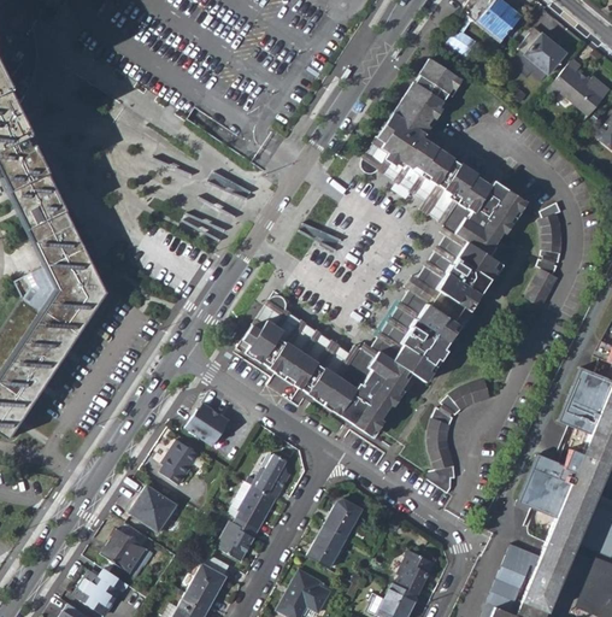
[(0,0),(0,119),(0,121),(19,112),(27,100),(33,88),(36,78),(39,68),(40,62),(40,51),(40,45),(39,40),(36,30),(35,27),(40,19),(49,5),(62,12),(69,0),(0,0)]
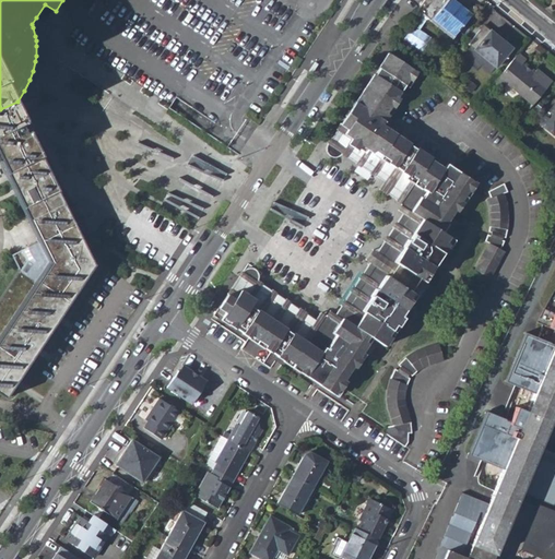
[(422,13),(423,15),(430,21),(455,40),(473,18),(452,0),(436,0),(433,2),(428,6),(422,13)]
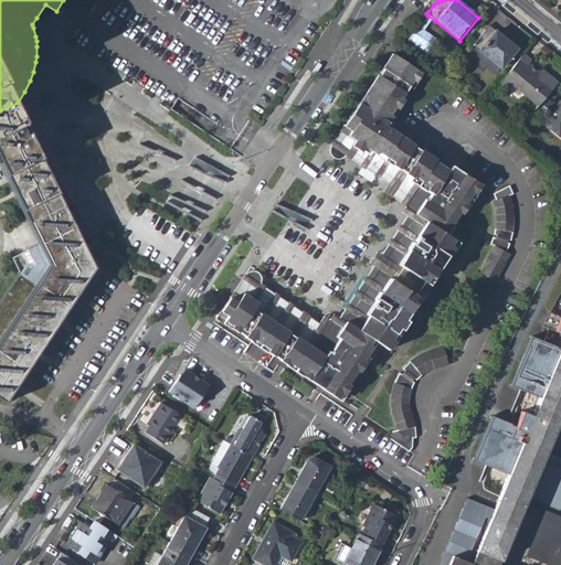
[(36,18),(46,24),(51,18),(56,11),(45,4),(36,18)]
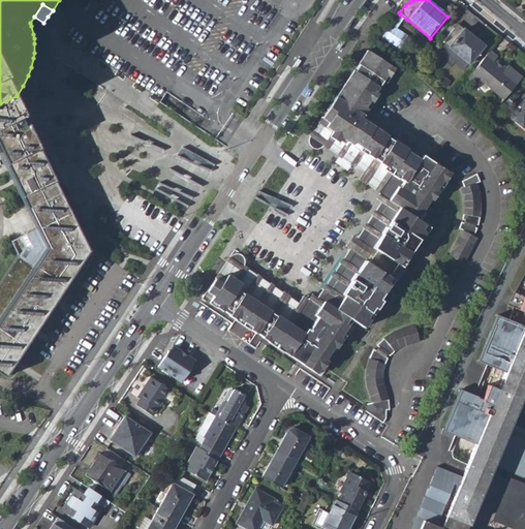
[(398,17),(405,23),(407,20),(400,14),(398,17)]
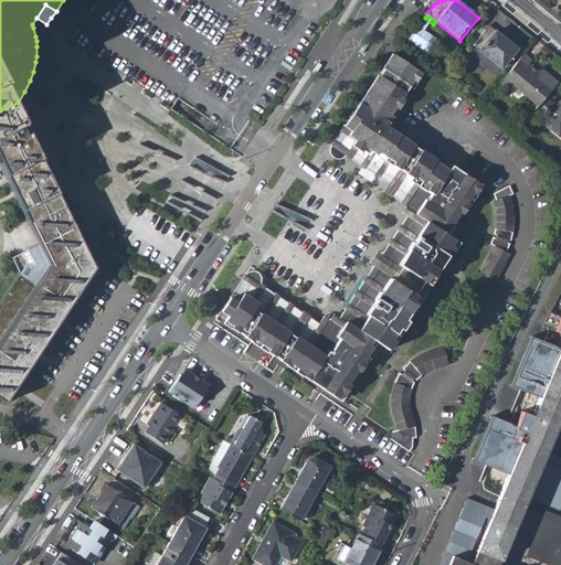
[(491,29),(476,46),(505,70),(519,52),(491,29)]
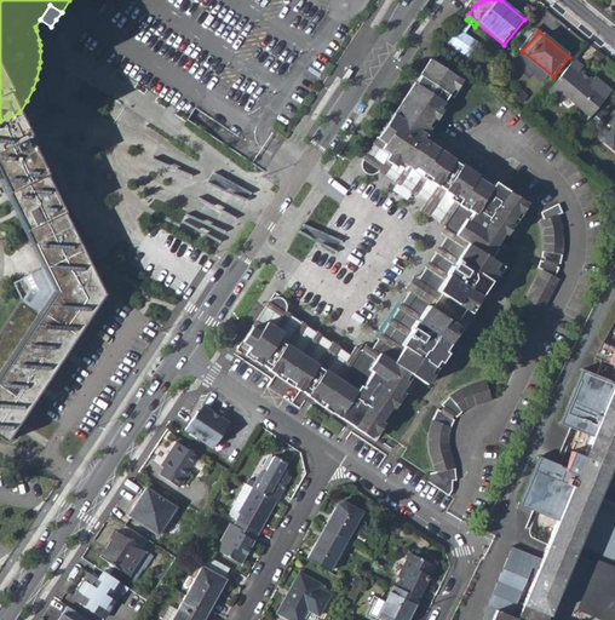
[(423,78),(426,78),(427,75),(432,75),(431,70),(436,62),(434,61),(423,76),(423,78)]
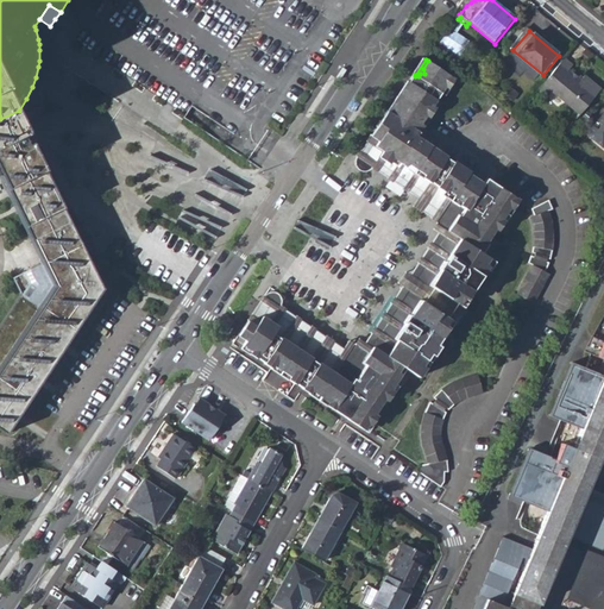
[(557,90),(585,115),(603,93),(603,87),(589,75),(585,81),(573,71),(578,67),(568,60),(542,92),(551,99),(557,90)]
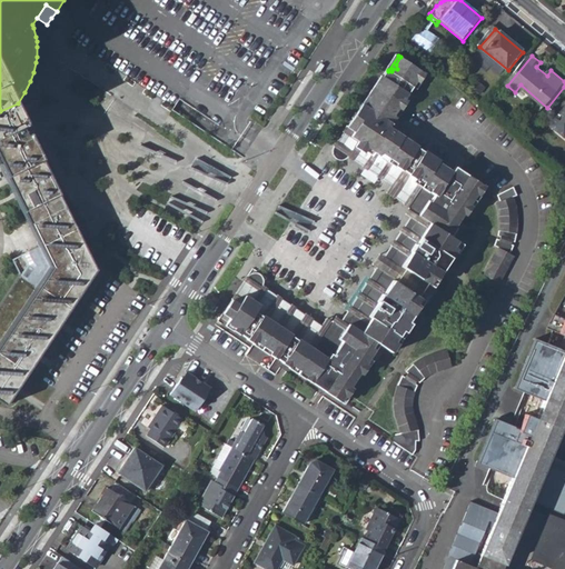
[(245,330),(243,333),(257,343),(259,339),(275,350),(271,353),(278,358),(279,357),(287,361),(291,353),(297,358),(294,363),(310,373),(308,377),(315,382),(318,379),(330,387),(328,391),(340,399),(344,393),(350,397),(356,388),(354,387),(363,372),(365,375),(372,365),(369,363),(373,358),(369,356),(374,348),(378,342),(382,345),(394,352),(399,343),(397,341),(404,331),(407,332),(413,323),(410,321),(407,320),(417,305),(420,299),(415,295),(416,293),(422,282),(424,280),(430,285),(434,279),(440,270),(449,257),(452,259),(459,249),(456,247),(459,241),(455,237),(452,236),(462,220),(466,213),(469,216),(476,207),(473,205),(479,193),(482,196),(488,187),(464,170),(458,179),(439,166),(440,165),(426,155),(426,152),(419,148),(418,149),(389,130),(390,128),(393,125),(395,126),(398,119),(395,117),(400,109),(404,111),(409,102),(406,100),(418,82),(422,83),(428,76),(400,57),(396,65),(397,69),(393,69),(392,71),(388,71),(378,87),(384,90),(382,93),(378,93),(344,147),(390,178),(396,169),(402,173),(396,182),(404,187),(400,192),(420,207),(418,210),(424,215),(420,219),(433,227),(429,231),(424,228),(422,231),(417,229),(416,231),(413,230),(397,253),(400,257),(399,259),(402,261),(400,265),(404,267),(395,281),(390,279),(388,281),(385,279),(383,282),(379,281),(342,338),(333,332),(329,338),(321,332),(317,338),(314,337),(308,343),(303,340),(311,326),(254,287),(233,317),(230,320),(238,327),(245,330)]
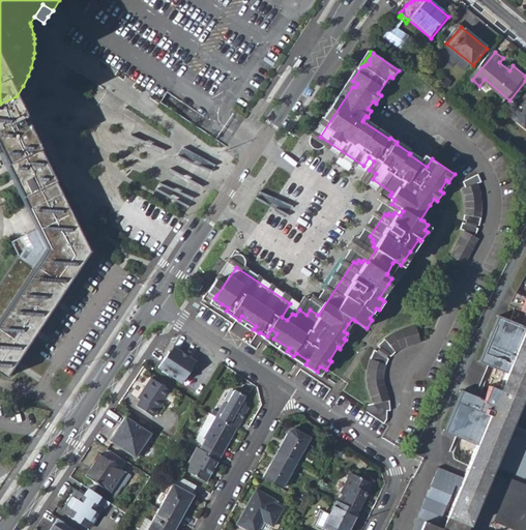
[(308,61),(303,58),(297,67),(299,68),(301,69),(308,61)]
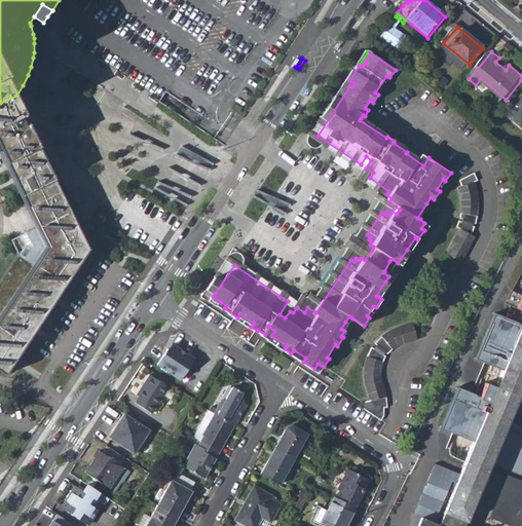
[(90,249),(16,96),(0,63),(0,141),(51,246),(38,265),(23,254),(0,287),(0,368),(6,373),(90,249)]
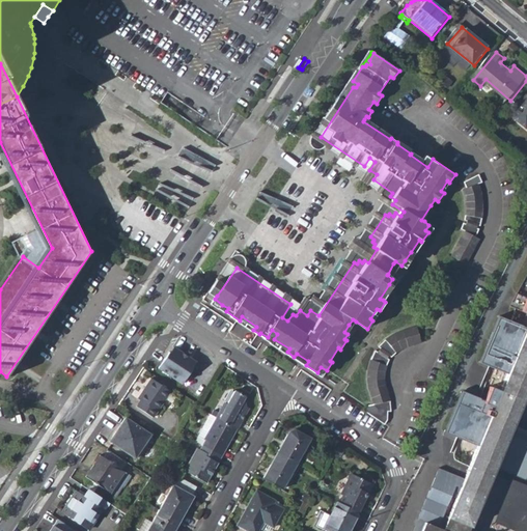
[(282,317),(287,320),(293,314),(296,315),(300,310),(307,315),(310,310),(319,315),(354,262),(357,263),(359,260),(362,262),(364,260),(368,262),(377,249),(373,247),(375,244),(372,242),(373,240),(370,236),(385,215),(388,216),(389,214),(393,216),(395,213),(400,216),(404,212),(392,204),(395,200),(390,196),(392,193),(373,179),(377,174),(369,170),(375,162),(369,158),(364,166),(321,137),(353,87),(356,87),(358,84),(353,81),(362,66),(362,65),(312,140),(311,142),(311,144),(312,146),(312,148),(313,150),(315,150),(317,151),(321,151),(323,150),(325,148),(365,175),(361,183),(383,196),(380,201),(384,204),(359,241),(355,239),(349,248),(353,251),(321,299),(316,296),(311,303),(306,299),(302,305),(246,268),(251,258),(239,250),(210,291),(217,296),(237,268),(290,304),(282,317)]
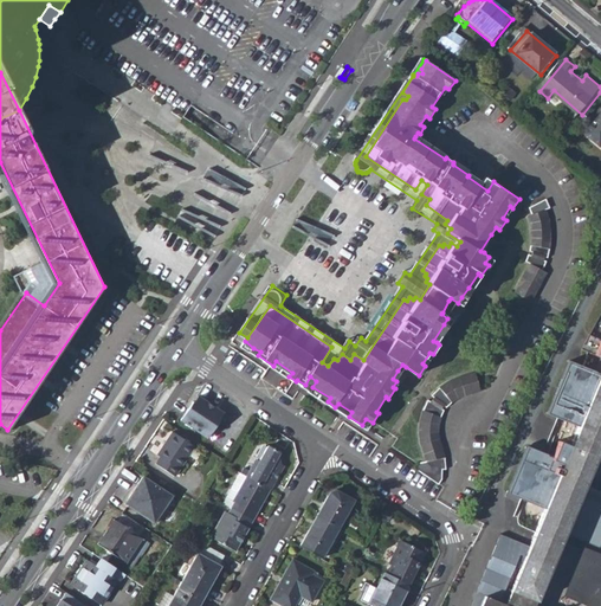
[(600,122),(589,136),(600,146),(600,122)]
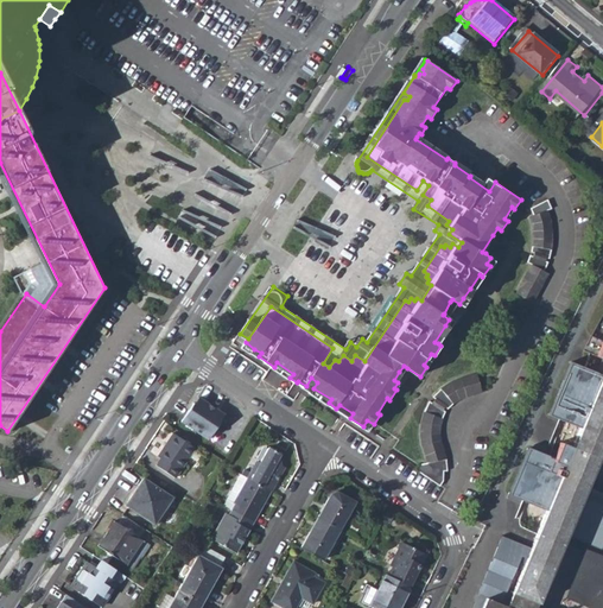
[(416,139),(446,159),(448,158),(448,156),(417,137),(416,139)]
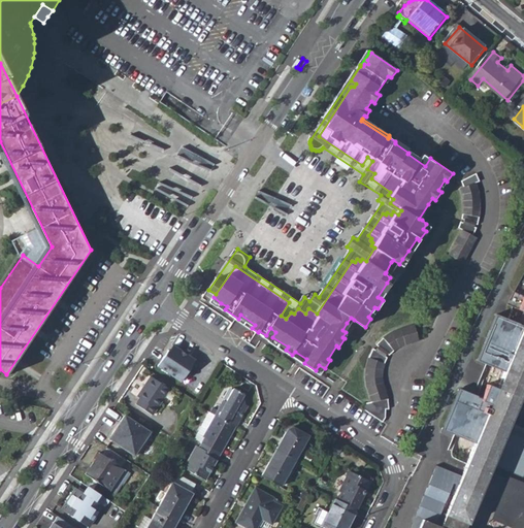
[(395,143),(408,153),(408,151),(410,150),(396,140),(395,141),(395,143)]
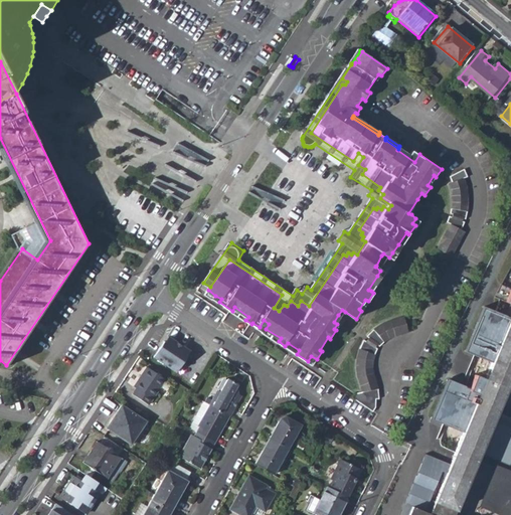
[(397,150),(414,162),(419,154),(414,151),(411,156),(398,147),(398,149),(397,150)]
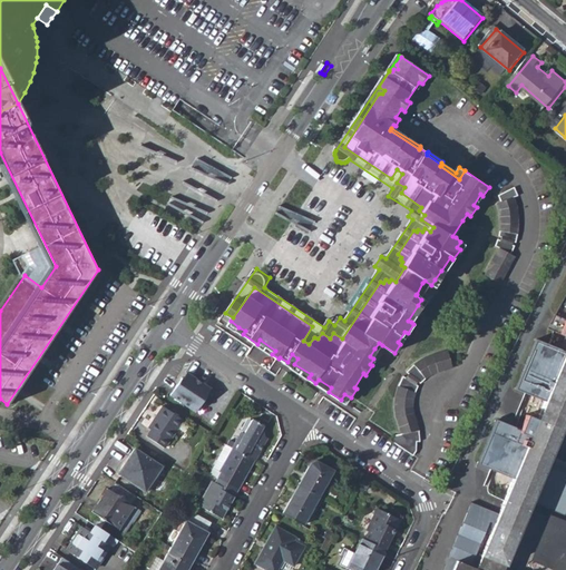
[(504,231),(503,236),(518,243),(520,237),(521,232),(523,225),(523,218),(523,212),(521,204),(519,198),(523,196),(518,188),(501,195),(505,203),(501,205),(504,209),(504,215),(505,220),(505,225),(504,231)]
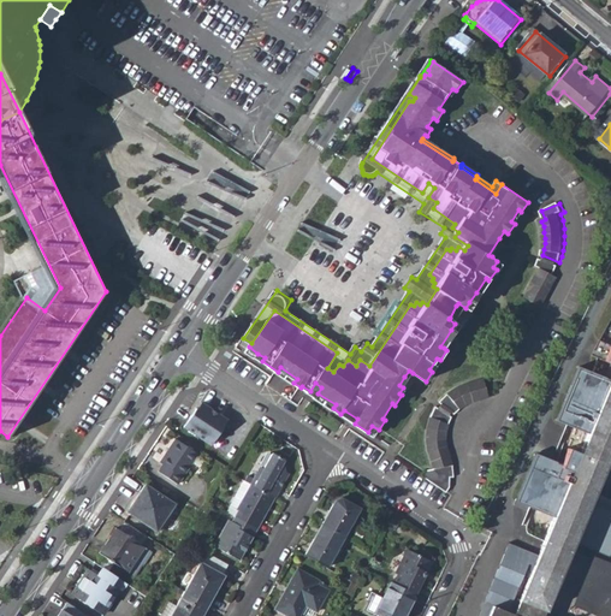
[(511,221),(515,224),(521,212),(518,209),(511,221)]
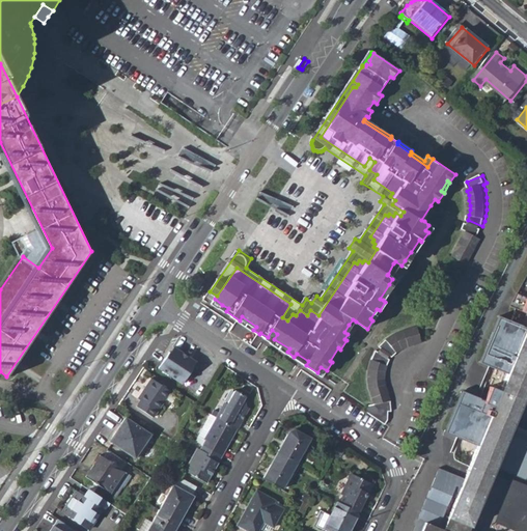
[(421,220),(424,221),(434,207),(431,205),(421,220)]
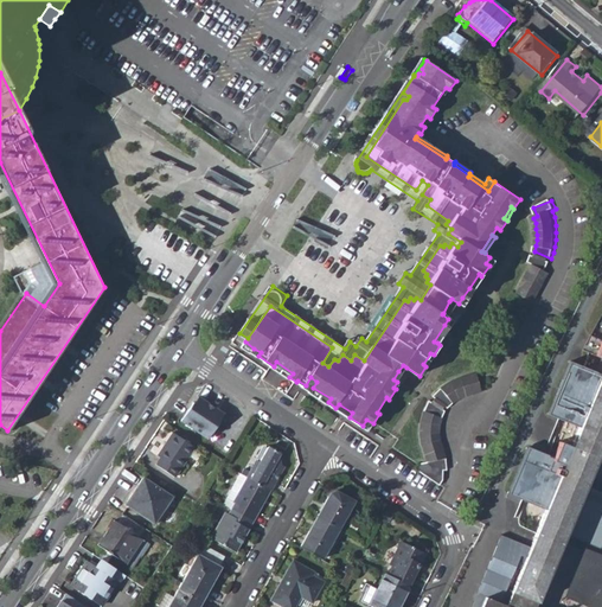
[(533,264),(518,293),(535,301),(549,274),(545,272),(550,262),(533,255),(529,263),(533,264)]
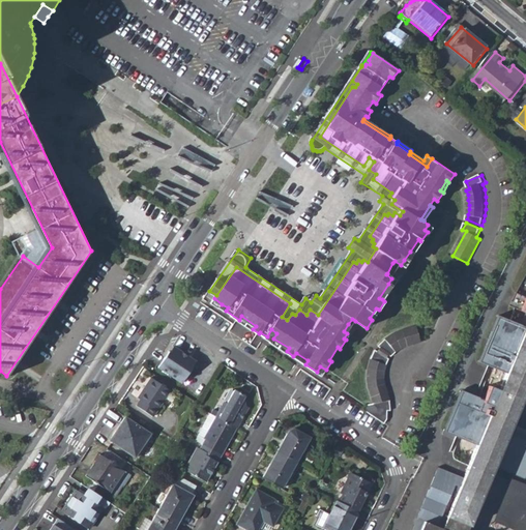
[(404,260),(407,262),(412,254),(410,252),(404,260)]
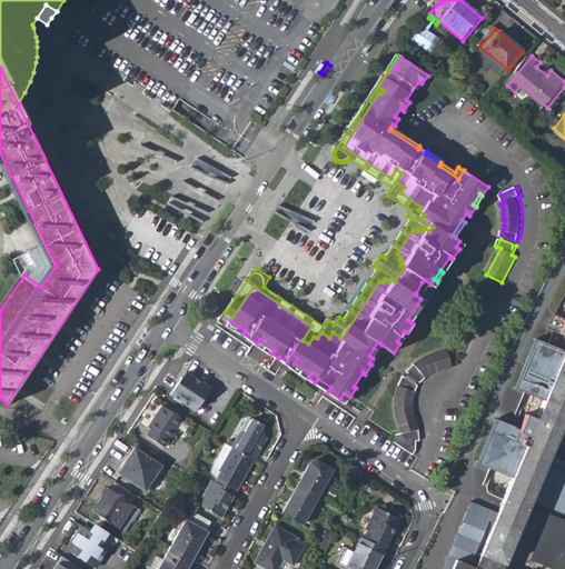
[(416,293),(428,301),(435,290),(422,282),(416,293)]
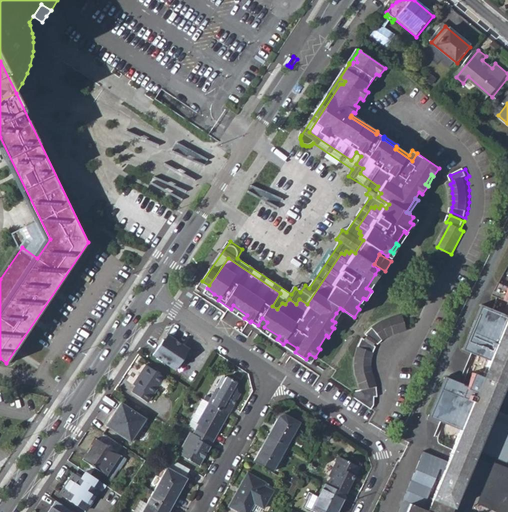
[(366,288),(369,289),(377,276),(375,274),(366,288)]
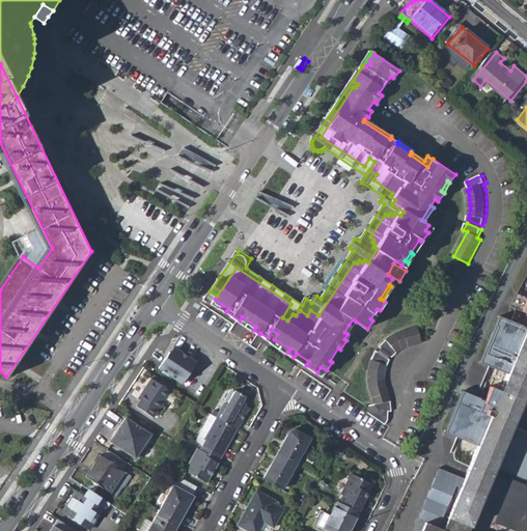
[(450,521),(446,529),(451,530),(471,530),(526,400),(526,295),(520,292),(514,308),(526,313),(526,336),(520,354),(516,353),(501,386),(493,389),(479,422),(490,426),(450,521)]
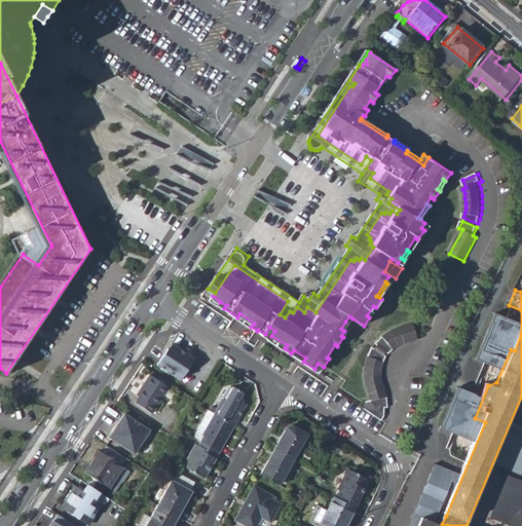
[(367,315),(369,317),(376,307),(373,306),(367,315)]
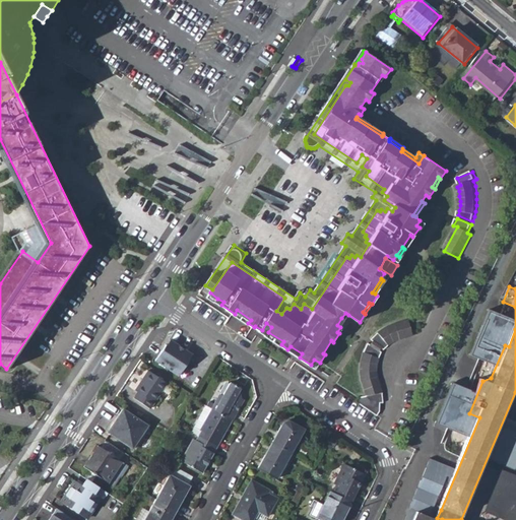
[(235,314),(248,323),(251,320),(237,310),(235,314)]
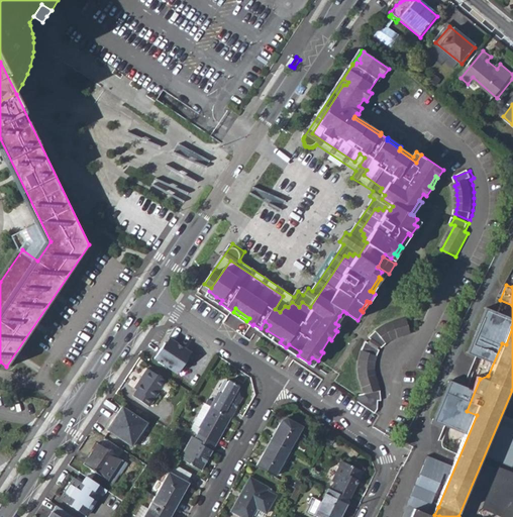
[(373,331),(369,336),(381,343),(390,336),(398,332),(403,332),(407,331),(412,330),(406,315),(400,315),(395,316),(391,318),(387,320),(383,322),(378,326),(373,331)]
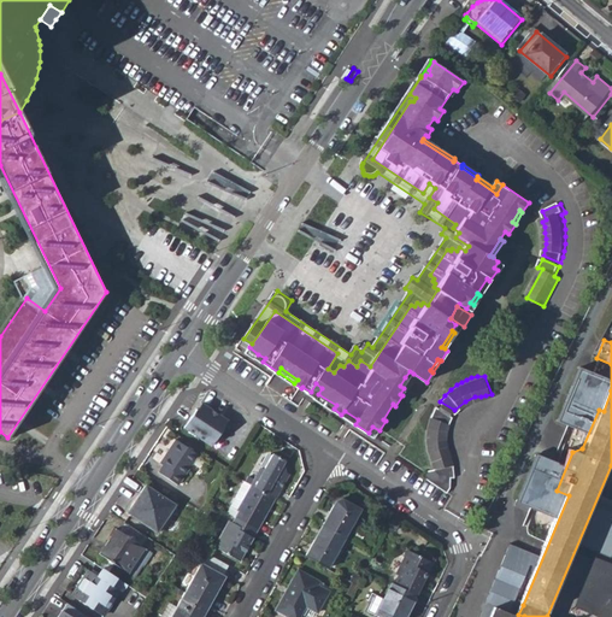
[(310,393),(334,409),(336,405),(318,394),(322,388),(316,383),(311,392),(310,393)]
